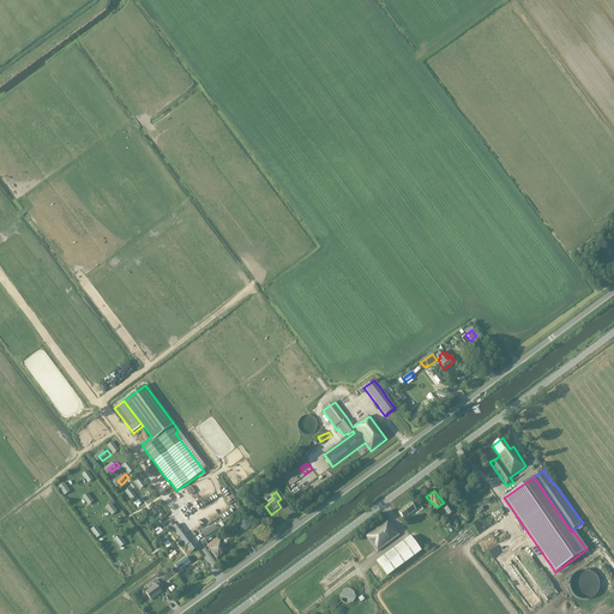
[(399,512),(402,516),(404,519),(415,511),(410,504),(399,512)]
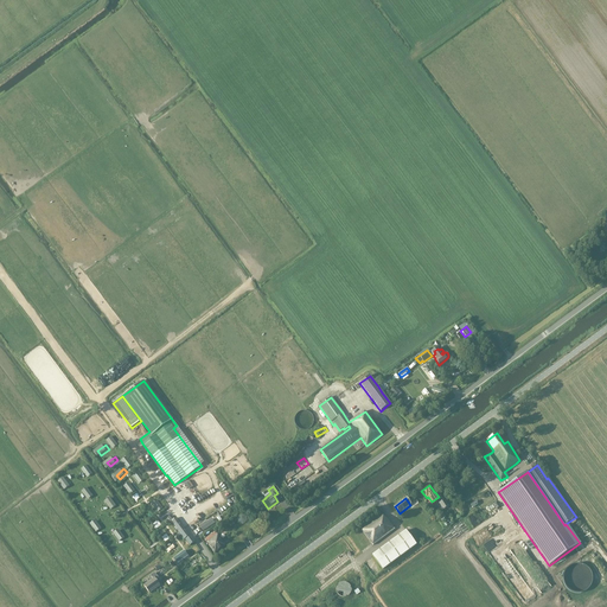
[(443,500),(439,504),(442,511),(448,508),(443,500)]
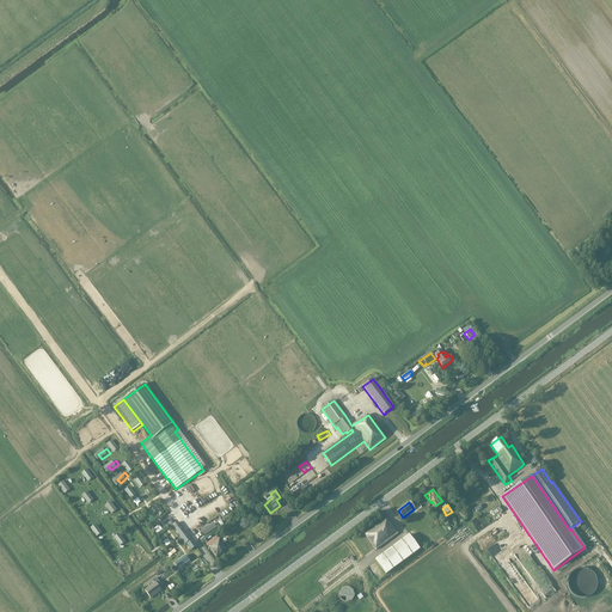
[(488,513),(491,521),(496,520),(494,514),(497,513),(496,509),(488,513)]
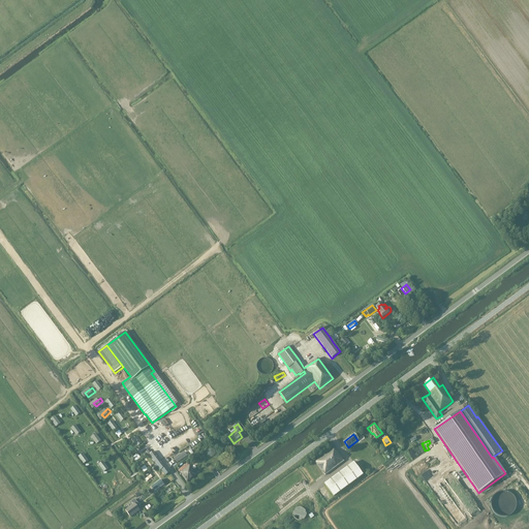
[(333,448),(315,462),(325,475),(344,462),(337,452),(336,453),(333,448)]
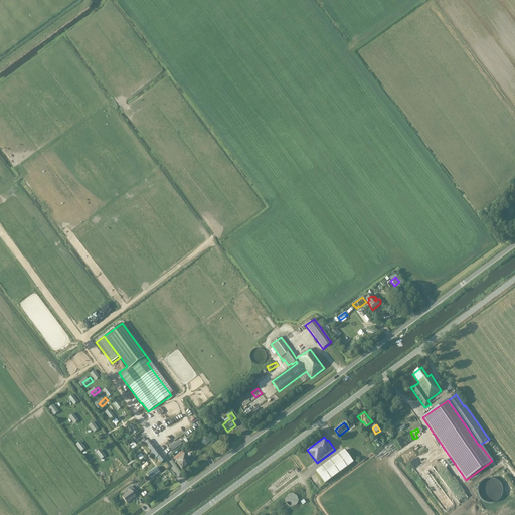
[(149,440),(145,443),(156,458),(157,459),(161,464),(165,461),(161,455),(161,456),(160,455),(149,440)]
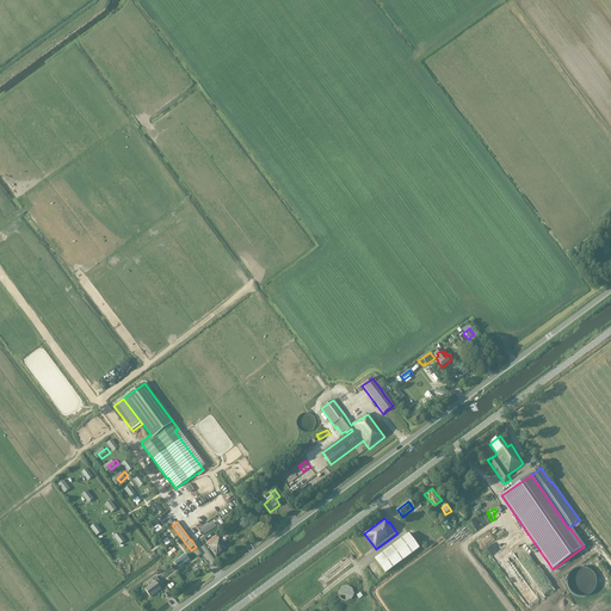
[(205,539),(204,538),(210,535),(205,528),(199,532),(203,536),(199,538),(202,542),(205,539)]
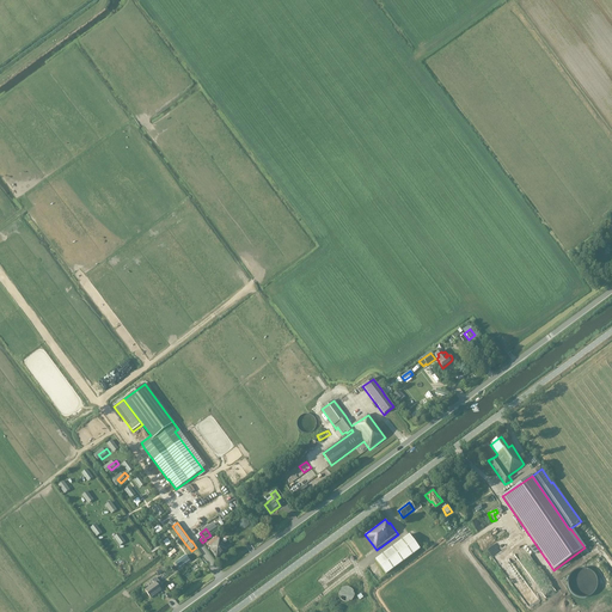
[(227,550),(219,539),(216,536),(207,544),(209,546),(209,548),(210,549),(210,550),(216,557),(227,550)]
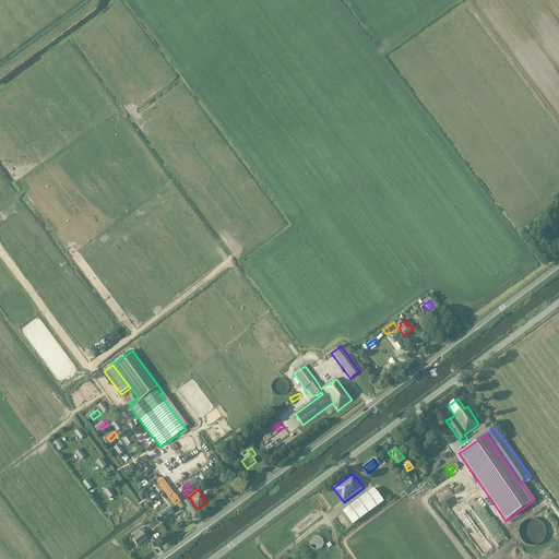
[(383,502),(373,489),(343,512),(353,525),(383,502)]
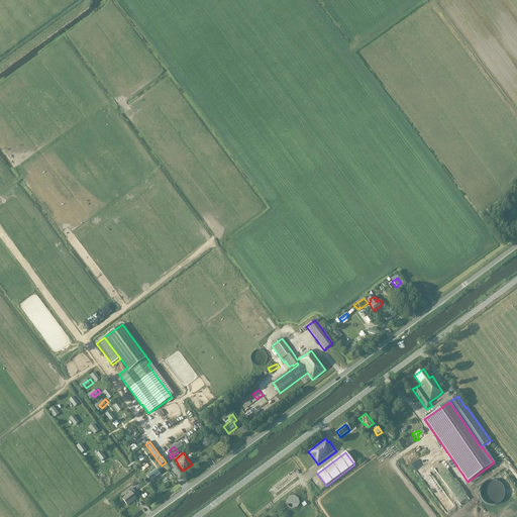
[(422,460),(425,464),(430,461),(426,456),(422,460)]
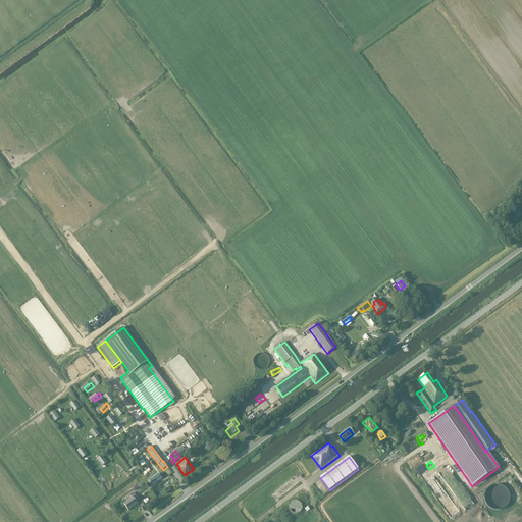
[(444,466),(441,472),(444,473),(442,476),(445,477),(447,473),(452,475),(454,470),(444,466)]
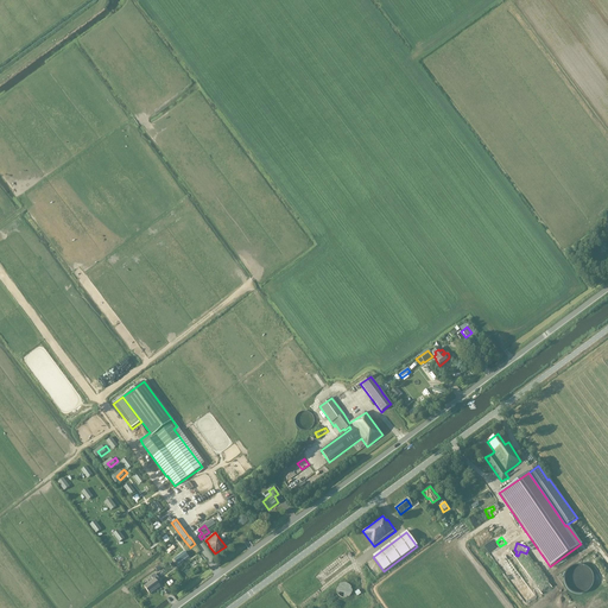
[(499,549),(496,544),(486,548),(488,556),(494,553),(493,551),(499,549)]
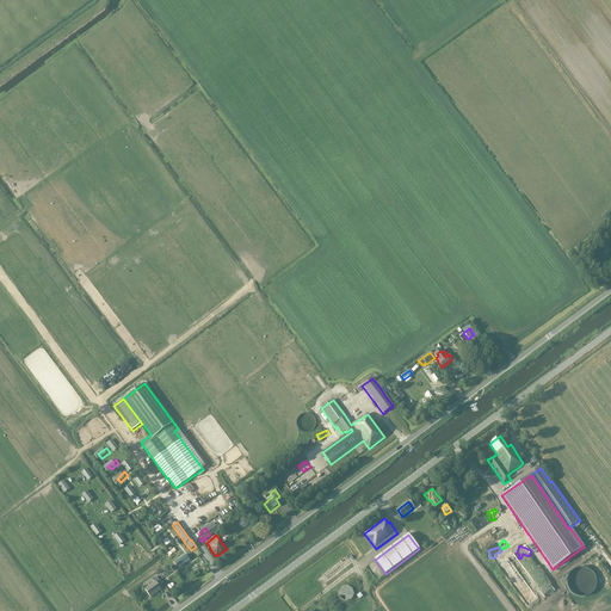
[(501,553),(495,559),(500,563),(503,561),(505,562),(508,559),(501,553)]
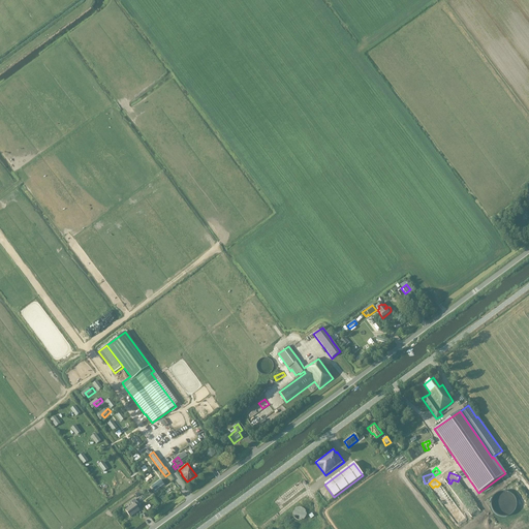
[(160,480),(152,487),(155,492),(164,485),(160,480)]
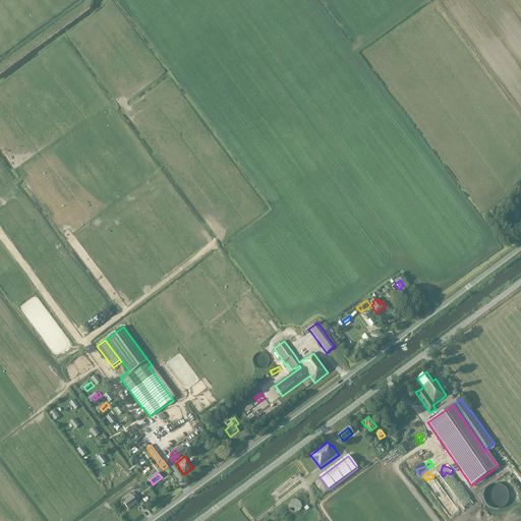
[(293,484),(300,477),(297,474),(290,481),(293,484)]
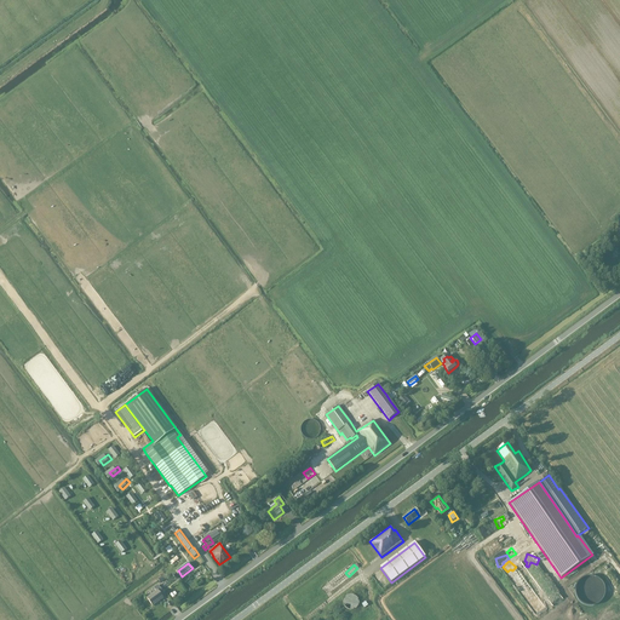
[(388,577),(382,581),(385,587),(391,583),(388,577)]
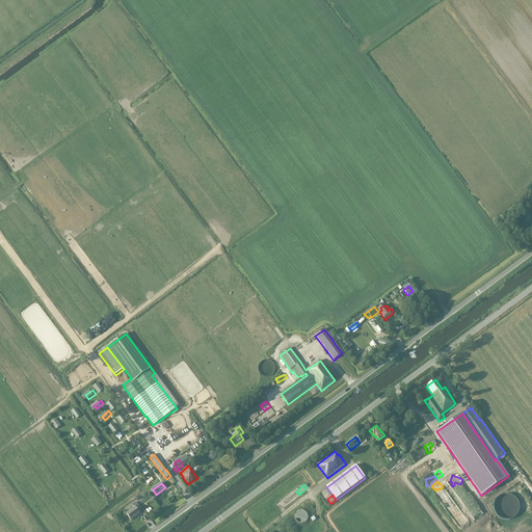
[(289,497),(278,503),(281,506),(288,502),(289,504),(292,502),(289,497)]
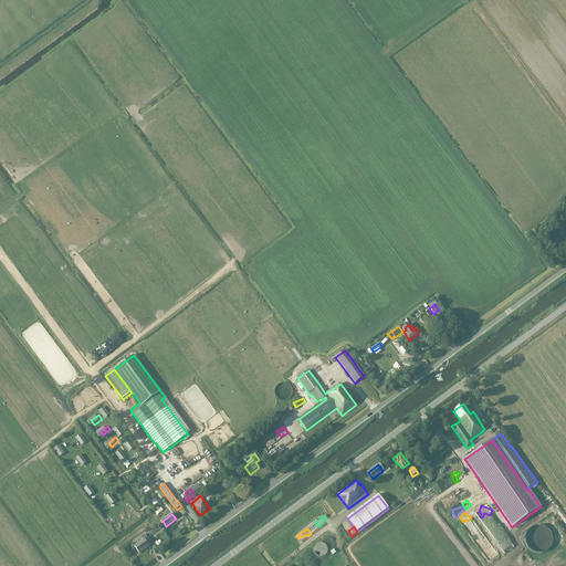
[(139,553),(148,546),(146,542),(148,540),(144,534),(140,537),(143,540),(134,546),(139,553)]
